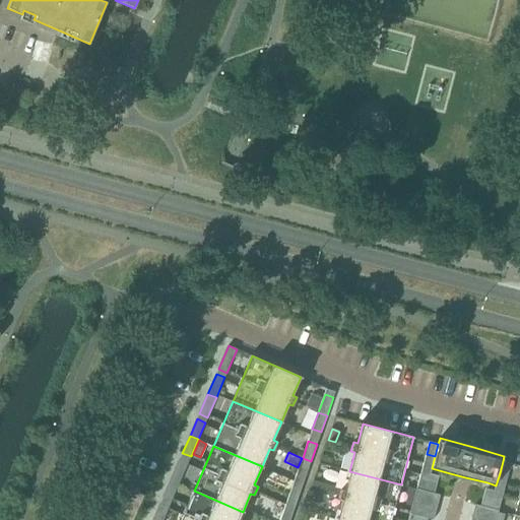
[(423,465),(432,468),(435,456),(427,454),(423,465)]
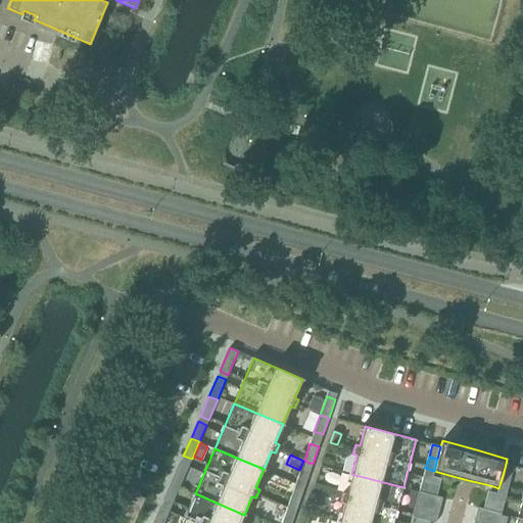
[(181,460),(173,480),(181,484),(190,464),(181,460)]
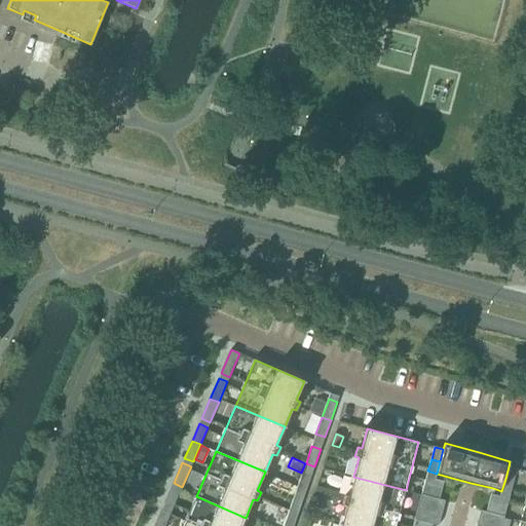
[(314,466),(306,463),(300,481),(308,484),(314,466)]
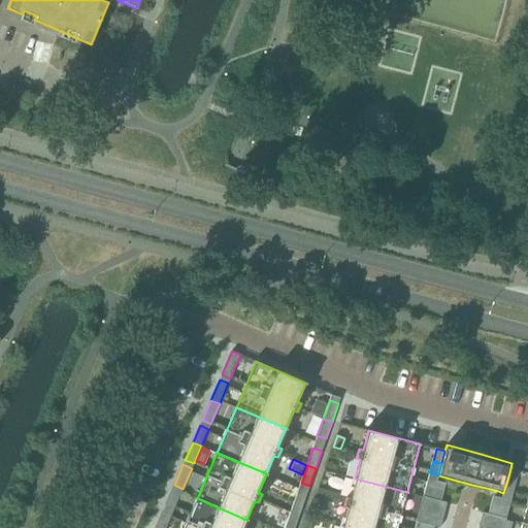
[(510,468),(507,481),(516,483),(519,470),(510,468)]
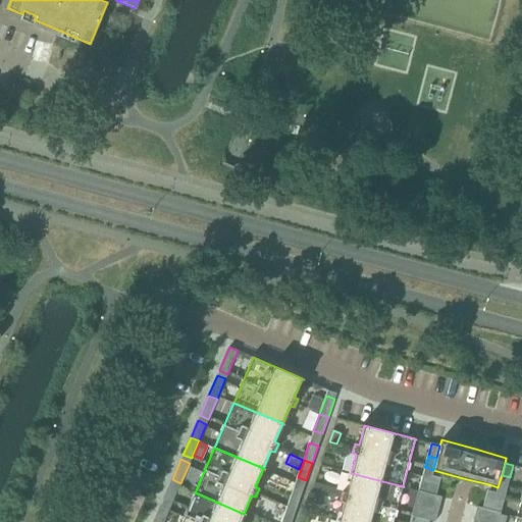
[(344,502),(338,520),(345,521),(393,521),(403,486),(351,473),(346,492),(342,490),(340,501),(344,502)]
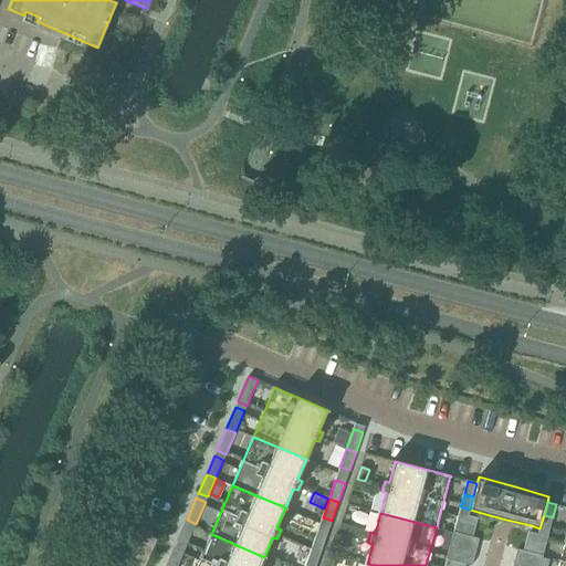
[(459,513),(457,522),(475,527),(478,517),(459,513)]
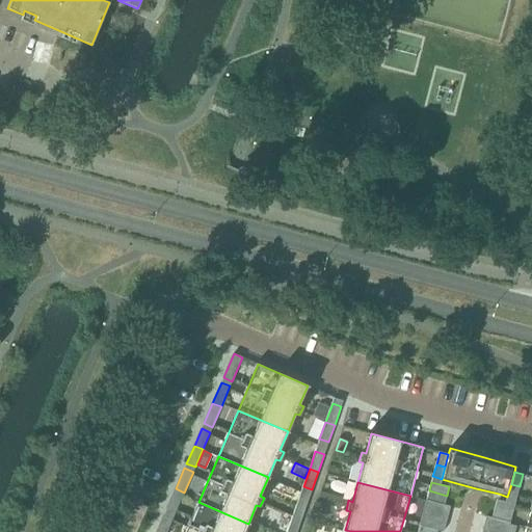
[(511,484),(507,497),(516,499),(520,486),(511,484)]
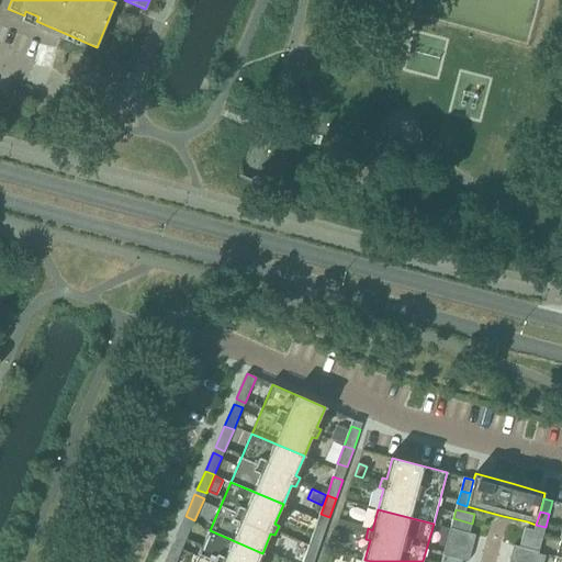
[(194,520),(186,516),(176,538),(186,541),(194,520)]
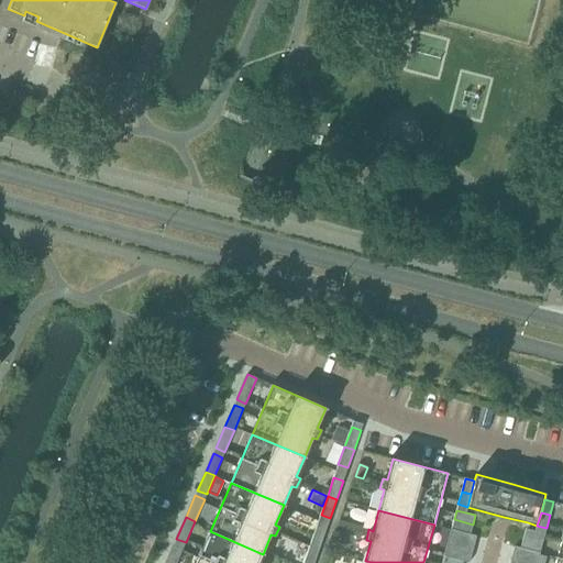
[(454,519),(451,529),(471,533),(473,525),(454,519)]
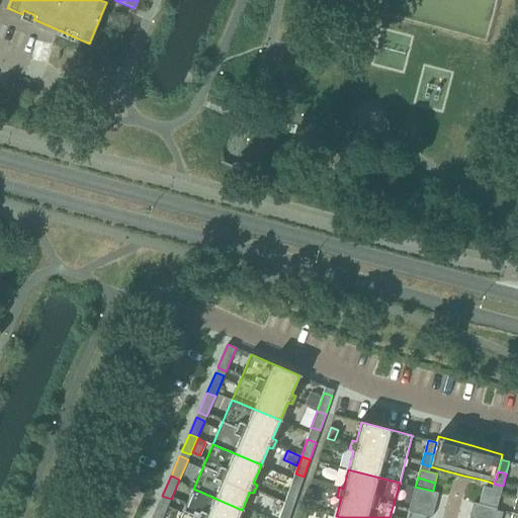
[(291,485),(285,502),(294,505),(299,488),(291,485)]
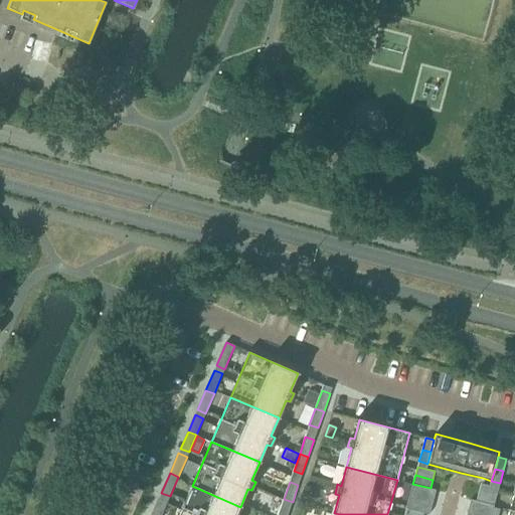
[(481,483),(479,492),(496,497),(499,488),(481,483)]
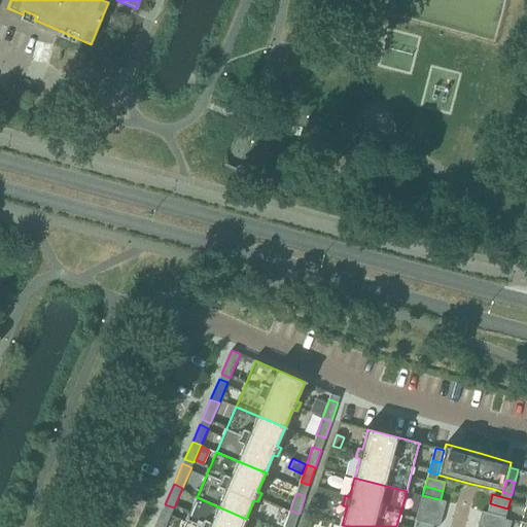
[(422,495),(419,507),(443,514),(446,501),(441,499),(422,495)]
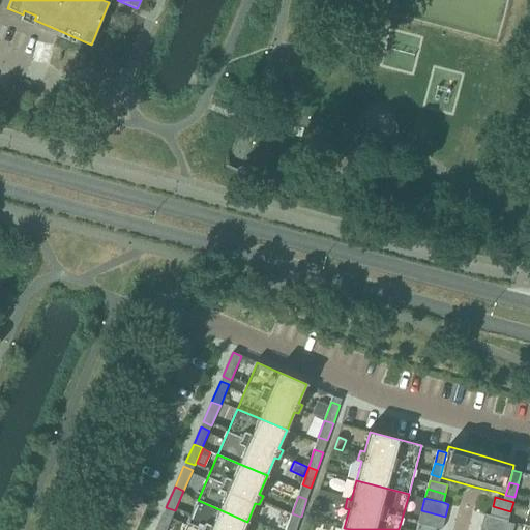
[(198,500),(184,529),(242,529),(247,522),(198,500)]
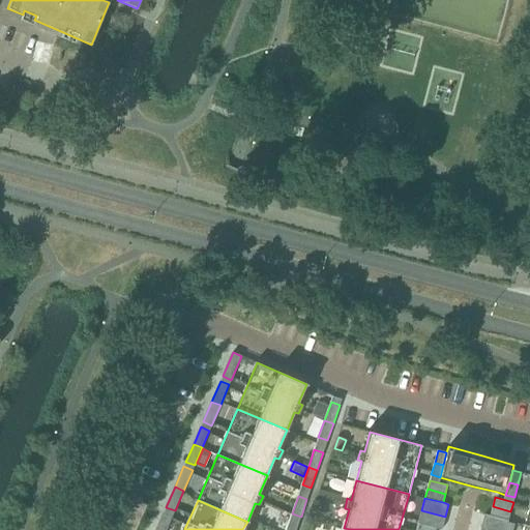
[(493,506),(491,516),(508,520),(510,511),(493,506)]
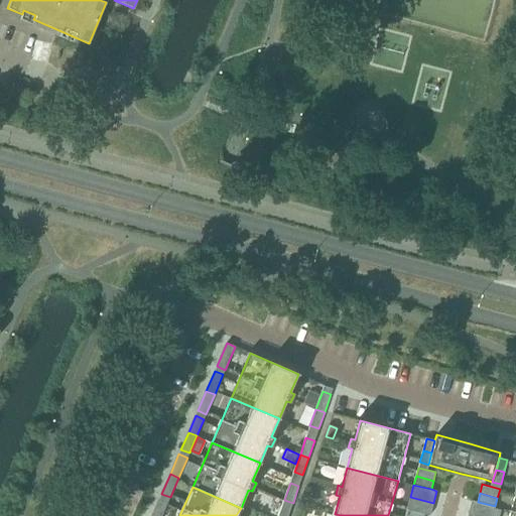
[(433,503),(410,497),(406,509),(430,515),(433,503)]
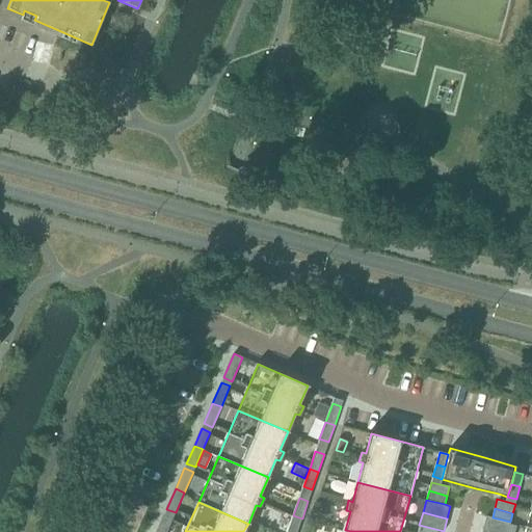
[(164,514),(156,531),(166,531),(174,517),(164,514)]
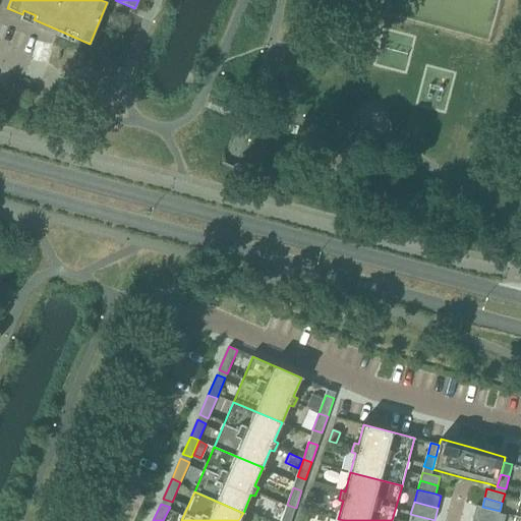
[(291,520),(296,508),(287,505),(281,520),(291,520)]
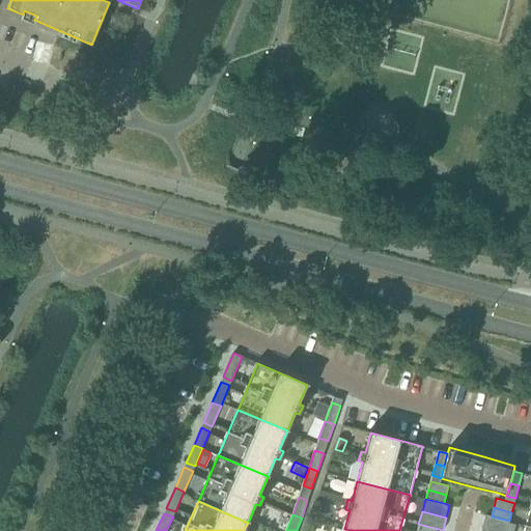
[(485,514),(482,528),(495,530),(506,530),(509,521),(492,516),(485,514)]
